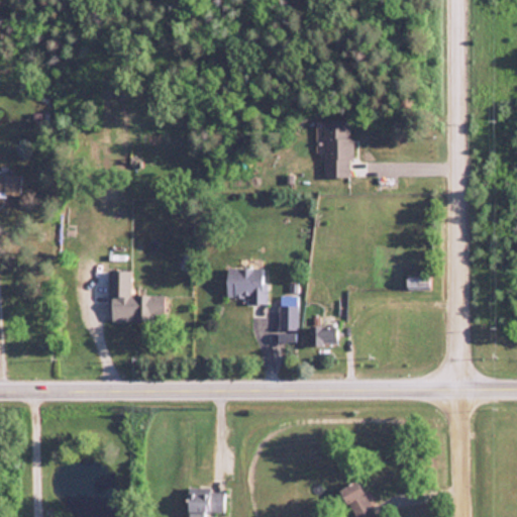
[(351,176),(351,119),(324,119),(324,176),(351,176)]
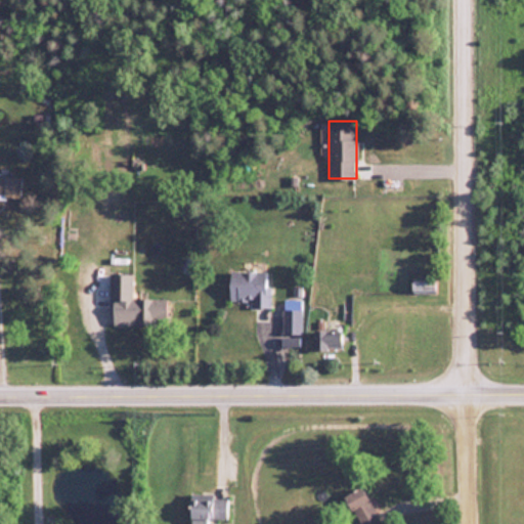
[(0,201),(28,201),(28,177),(0,177),(0,201)]
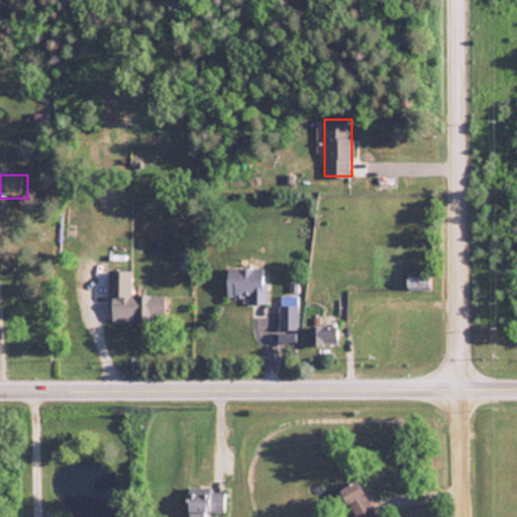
[(271,305),(271,270),(229,270),(229,298),(249,298),(249,305),(271,305)]
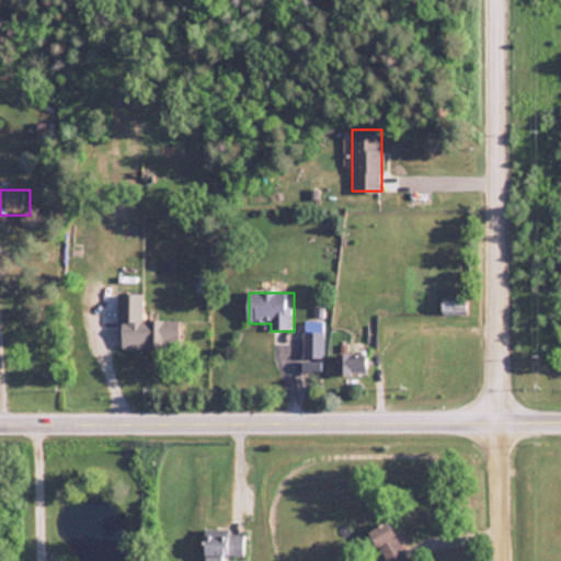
[(168,350),(168,343),(183,343),(183,322),(147,322),(147,296),(123,296),(123,350),(168,350)]
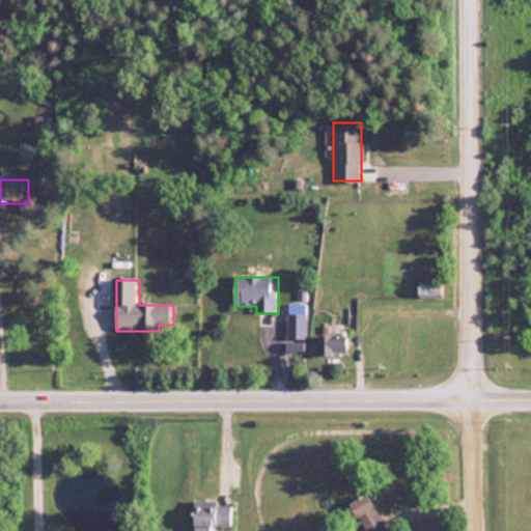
[(443,298),(443,284),(418,284),(418,298),(443,298)]
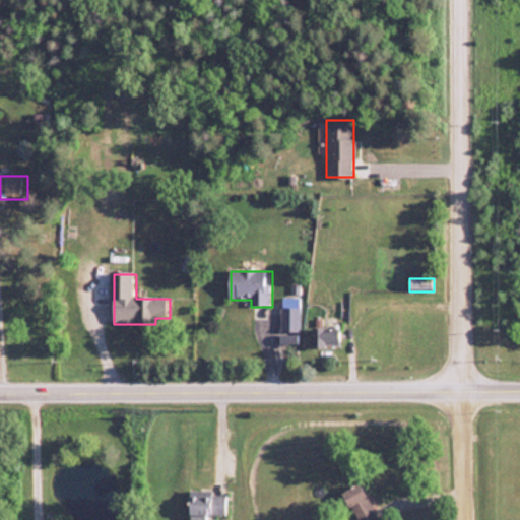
[(300,307),(280,307),(280,332),(299,332),(300,307)]
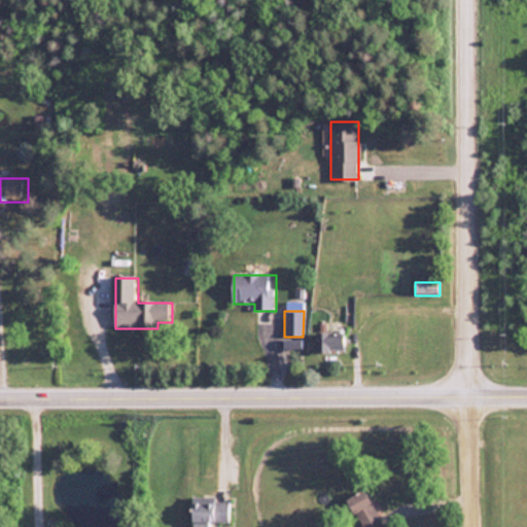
[(344,351),(344,331),(317,331),(317,351),(344,351)]
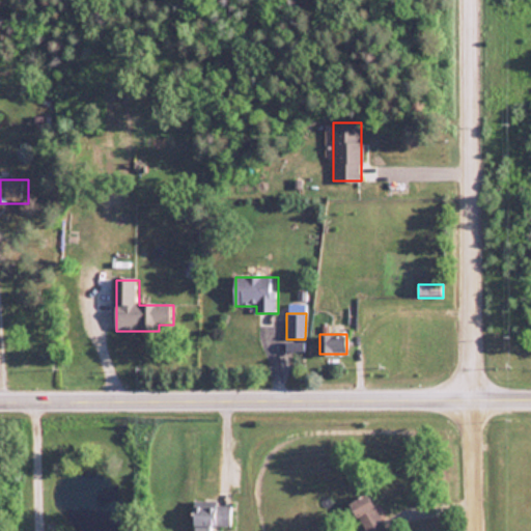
[(303,351),(303,341),(284,341),(285,352),(303,351)]
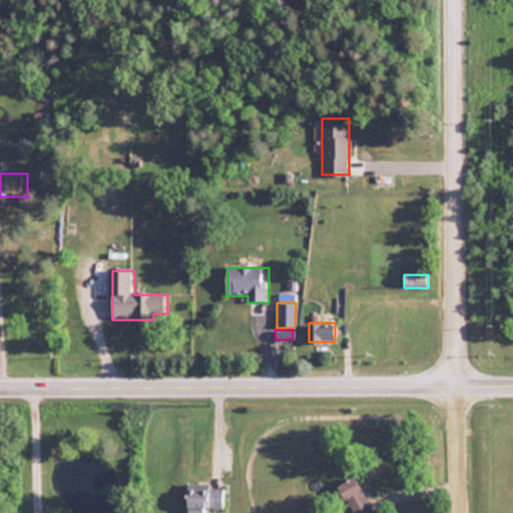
[(353,512),(374,512),(356,477),(340,485),(353,512)]
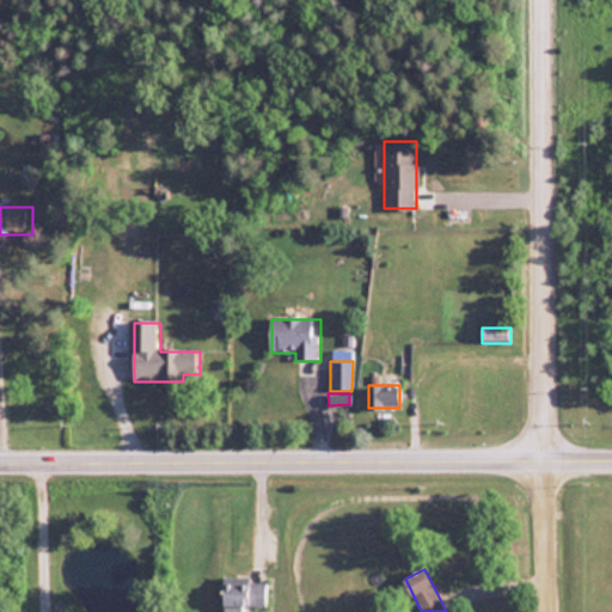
[(248,611),(248,607),(270,607),(270,581),(226,581),(226,611),(248,611)]
